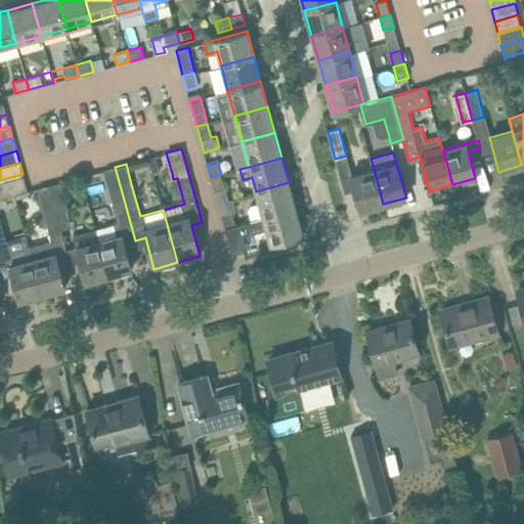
[(115,167),(103,170),(108,190),(119,222),(96,228),(108,275),(132,268),(125,244),(135,241),(115,167)]
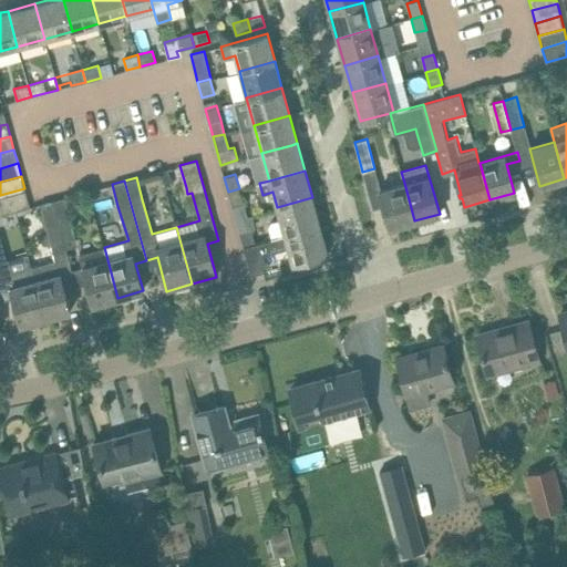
[(414,220),(404,183),(379,189),(389,228),(414,220)]
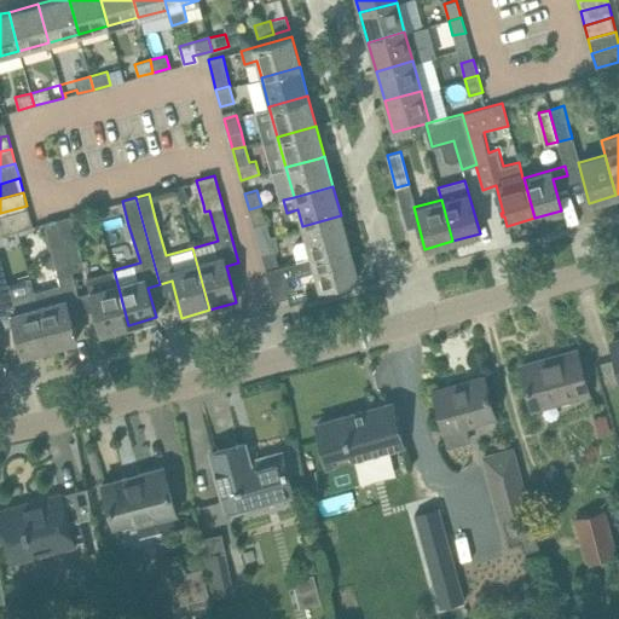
[(0,213),(0,215),(0,218),(0,235),(33,226),(27,206),(0,213)]
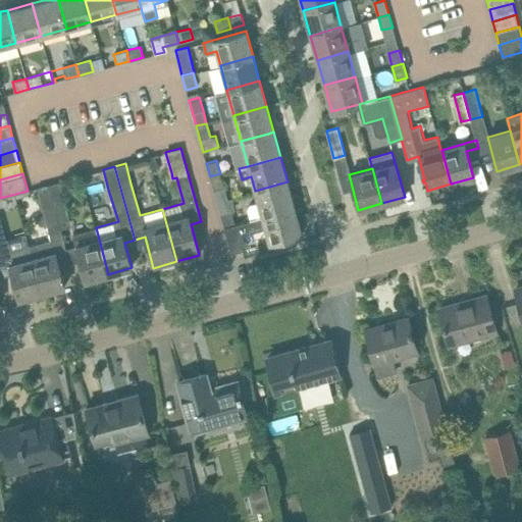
[(227,199),(224,188),(220,173),(210,176),(216,201),(227,199)]
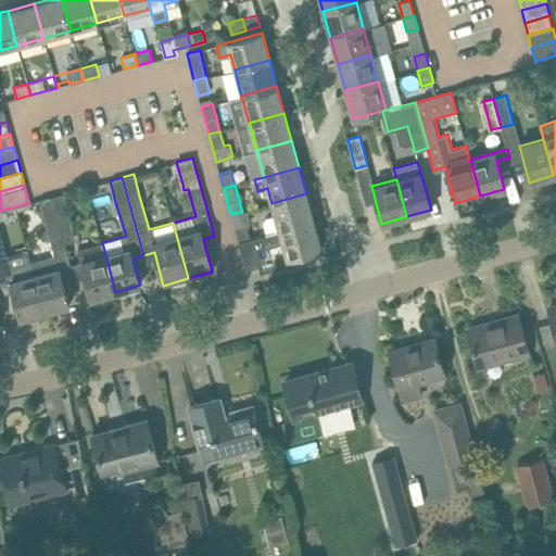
[(68,215),(63,193),(51,197),(64,244),(65,244),(75,241),(68,215)]
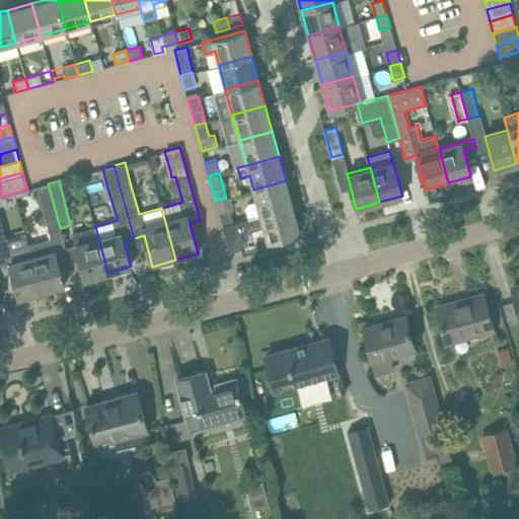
[(293,206),(286,180),(253,190),(261,215),(293,206)]
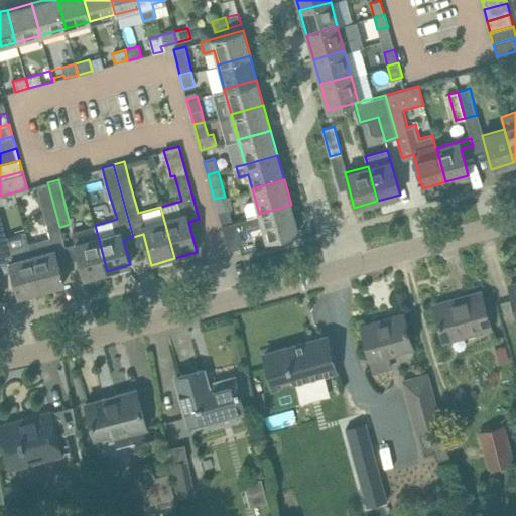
[(59,227),(47,182),(36,185),(50,238),(28,243),(41,289),(63,282),(61,273),(63,273),(62,270),(60,270),(57,258),(67,255),(65,246),(67,246),(60,227),(59,227)]
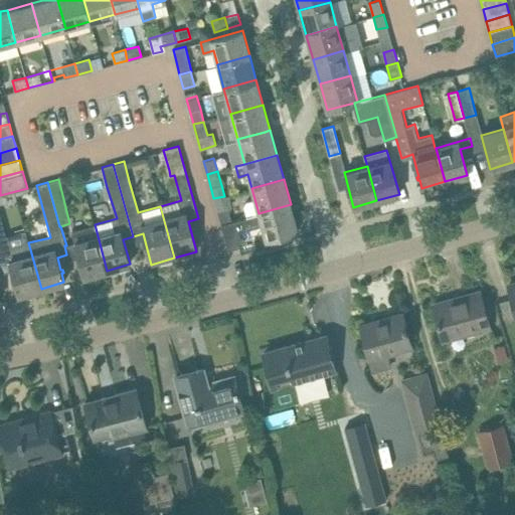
[(231,220),(227,208),(224,196),(213,198),(220,223),(231,220)]
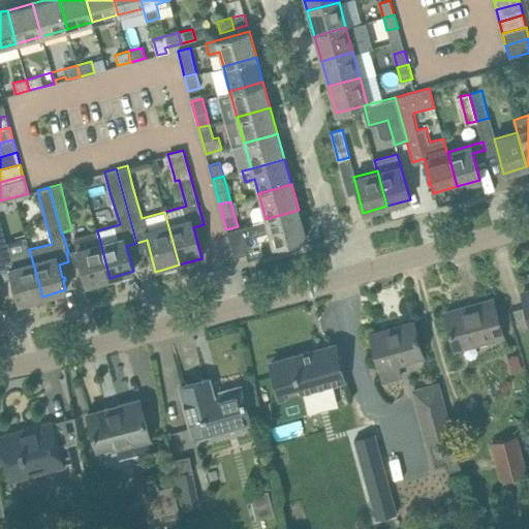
[(234,255),(246,252),(244,247),(248,236),(269,230),(273,246),(306,237),(299,210),(266,219),(238,226),(226,229),(234,255)]
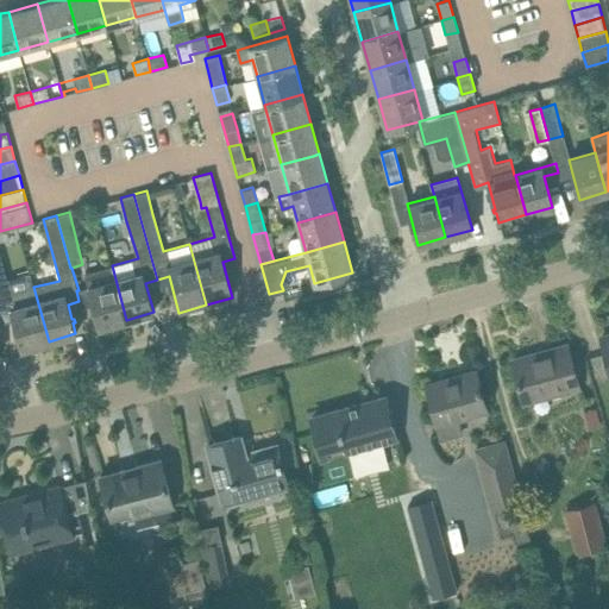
[(85,274),(88,288),(79,290),(76,290),(79,301),(90,297),(99,327),(126,320),(112,265),(85,274)]
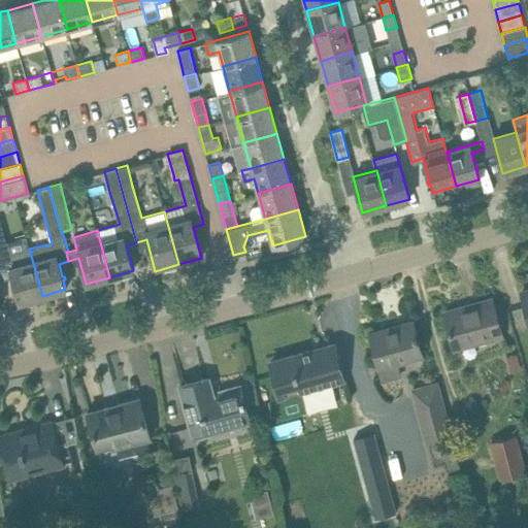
[(29,249),(6,255),(9,267),(11,274),(13,283),(15,290),(18,297),(19,302),(42,296),(29,249)]
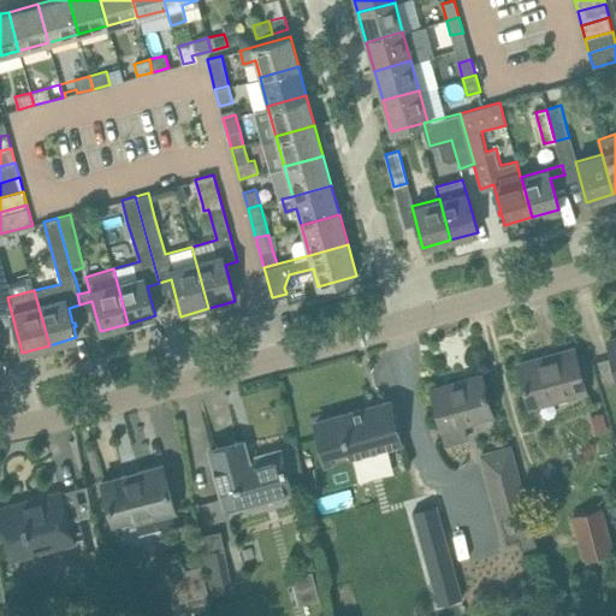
[(573,351),(539,361),(539,360),(519,365),(529,404),(585,390),(574,350),(573,350),(573,351)]
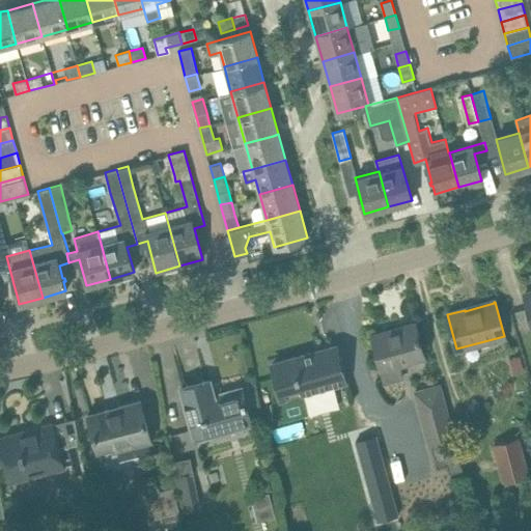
[(424,357),(420,343),(415,323),(371,335),(385,382),(401,378),(398,364),(424,357)]
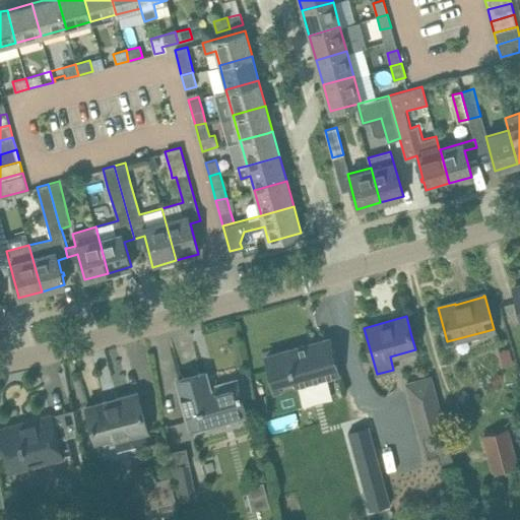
[(328,339),(266,355),(275,389),(337,372),(328,339)]
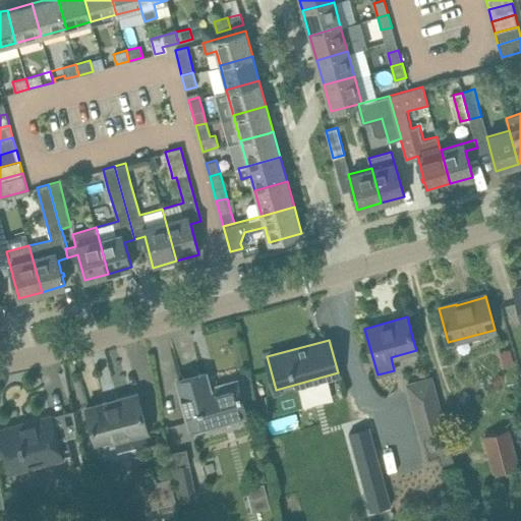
[(206,375),(206,373),(177,382),(191,428),(245,413),(237,385),(206,394),(201,377),(206,375)]
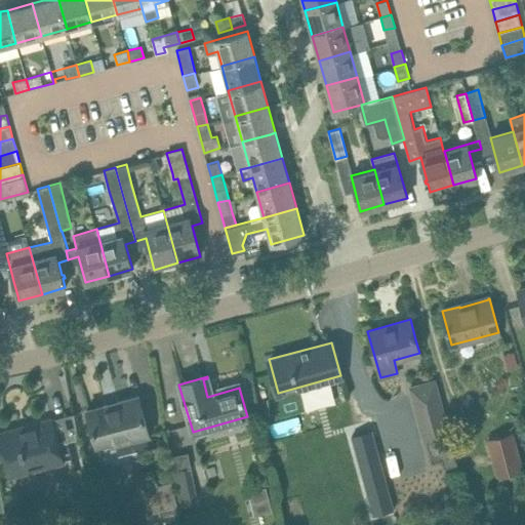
[(423,439),(427,438),(448,432),(434,380),(410,388),(423,439)]
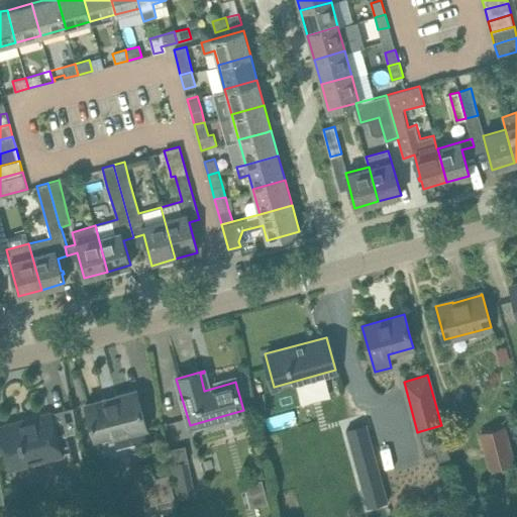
[(146,428),(140,409),(135,390),(86,403),(95,438),(110,434),(111,438),(146,428)]
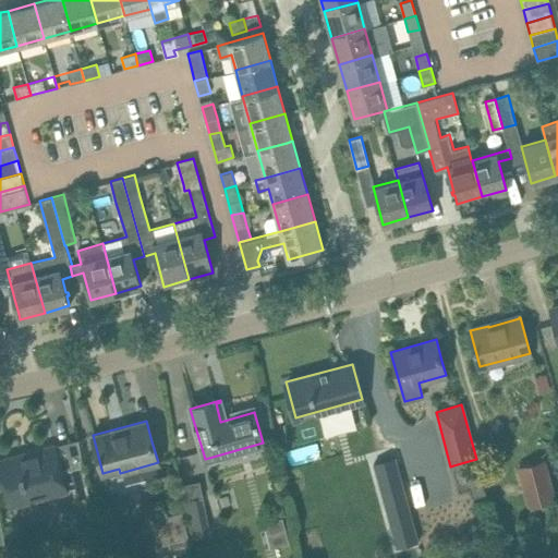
[(306,445),(310,464),(342,459),(339,438),(306,445)]
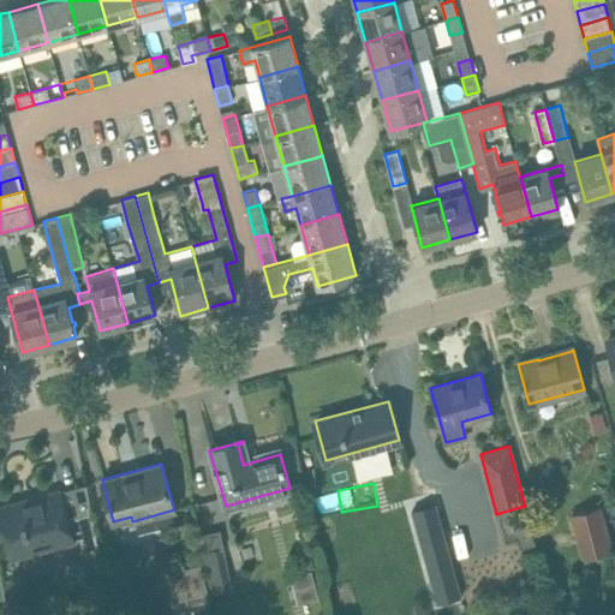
[(11,556),(81,537),(84,551),(100,548),(96,533),(91,509),(69,517),(63,490),(60,491),(35,497),(36,503),(1,512),(0,509),(0,515),(0,517),(4,531),(11,556)]
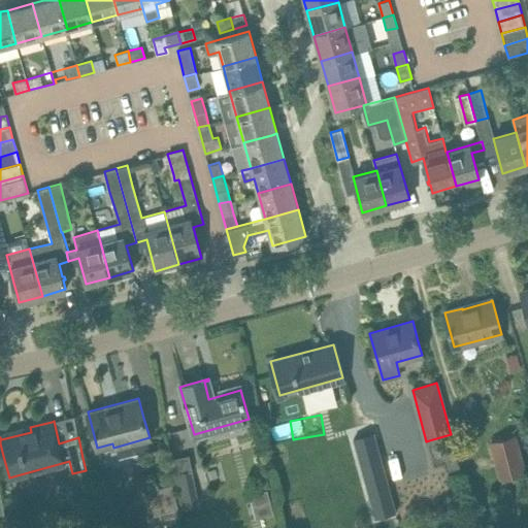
[(373,432),(354,438),(358,455),(378,450),(373,432)]
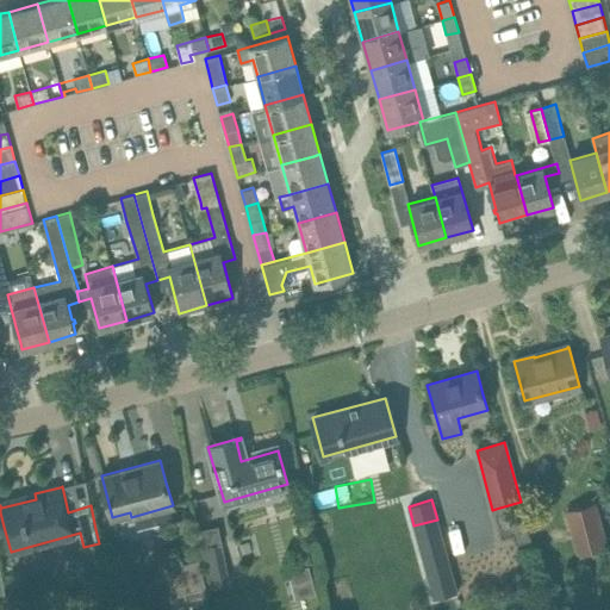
[(595,504),(565,512),(568,528),(598,521),(595,504)]
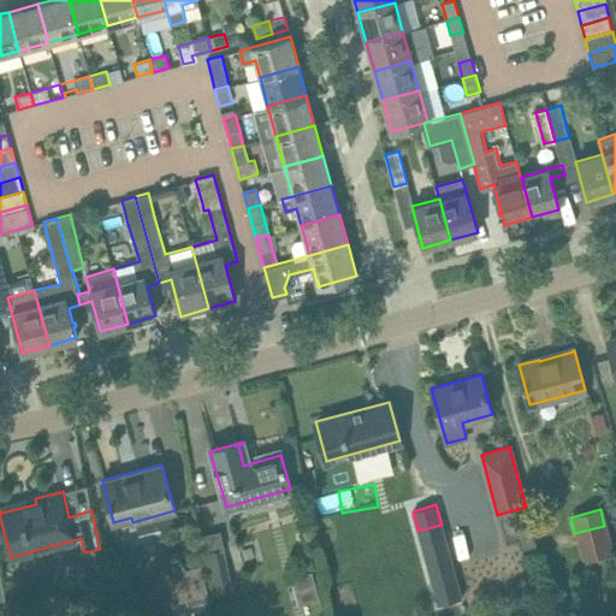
[(226,546),(219,549),(214,529),(200,533),(212,592),(235,587),(226,546)]
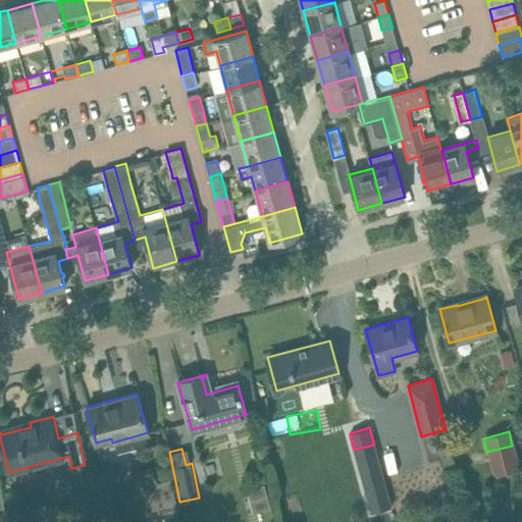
[(454,461),(452,453),(438,457),(440,465),(454,461)]
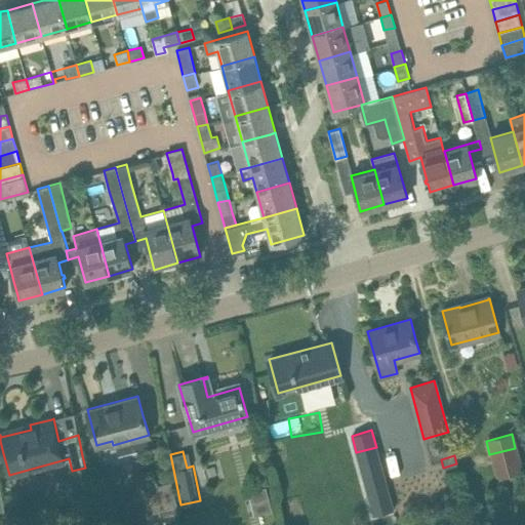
[(365,475),(363,476),(364,479),(373,515),(394,509),(382,471),(365,475)]
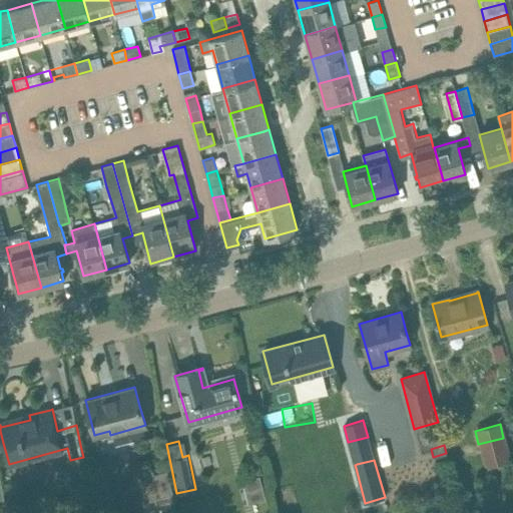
[(146,470),(153,495),(154,498),(156,505),(171,501),(169,494),(173,493),(167,469),(154,473),(153,469),(146,470)]
